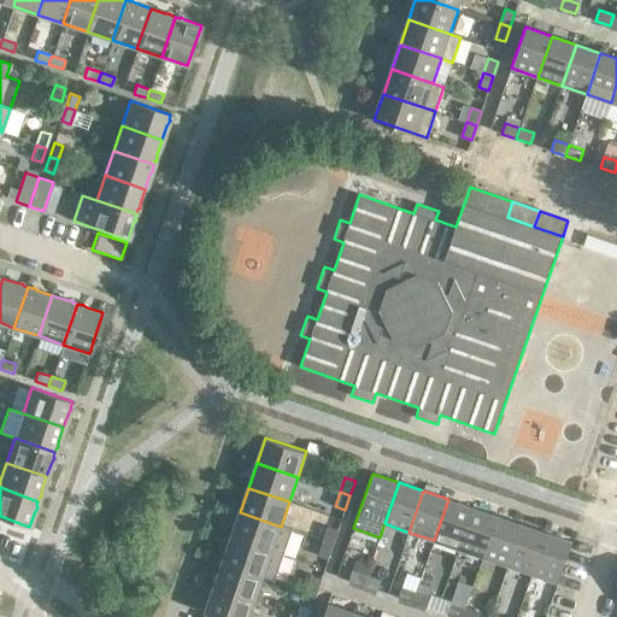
[(472,507),(448,499),(434,540),(458,548),(472,507)]
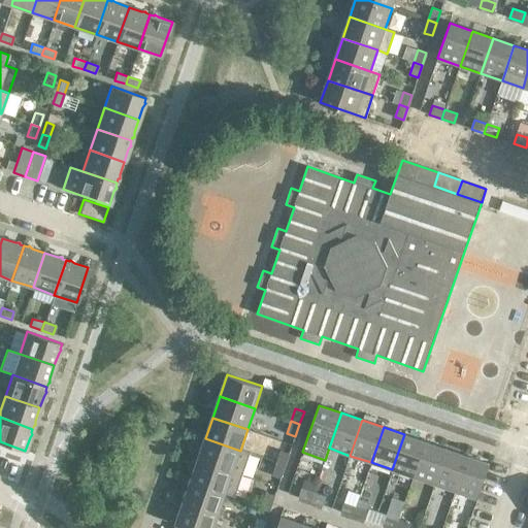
[(425,441),(404,434),(392,469),(414,476),(425,441)]
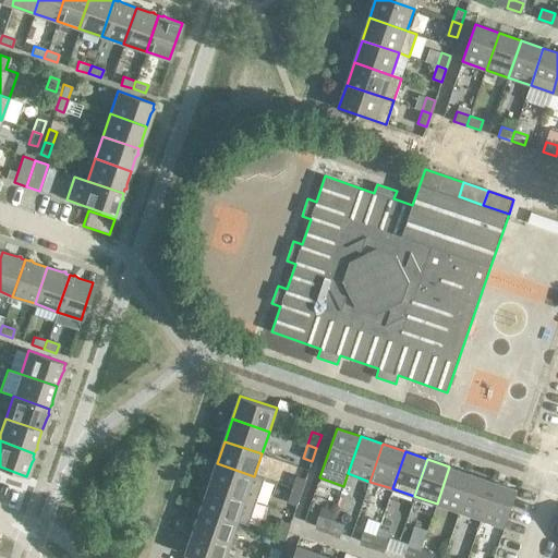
[(264,480),(254,476),(217,463),(209,486),(256,501),(264,480)]
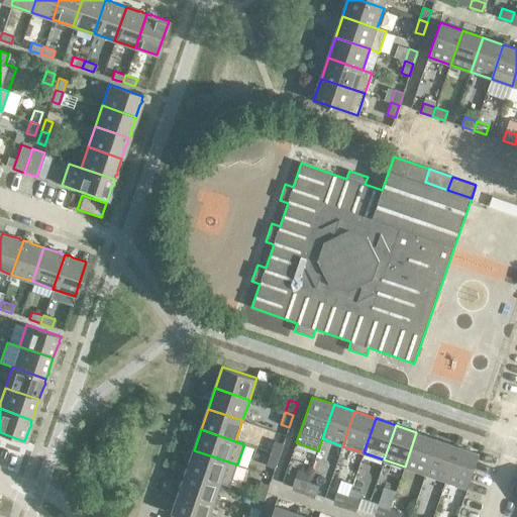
[(437,439),(416,432),(405,467),(425,474),(437,439)]
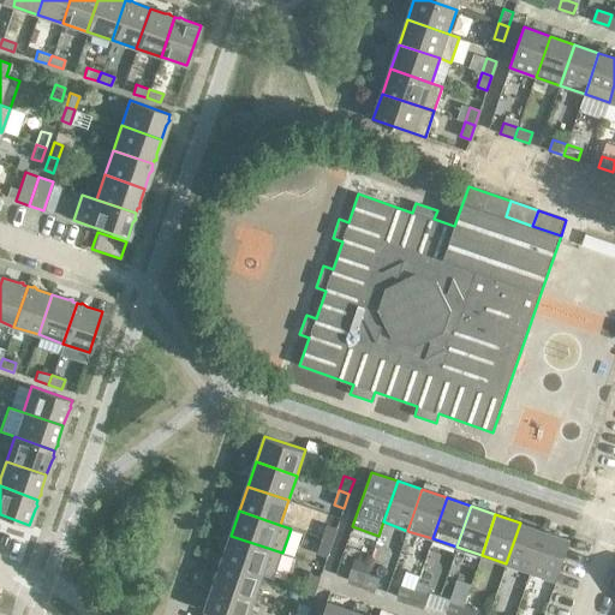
[(544,531),(520,523),(506,563),(531,572),(544,531)]
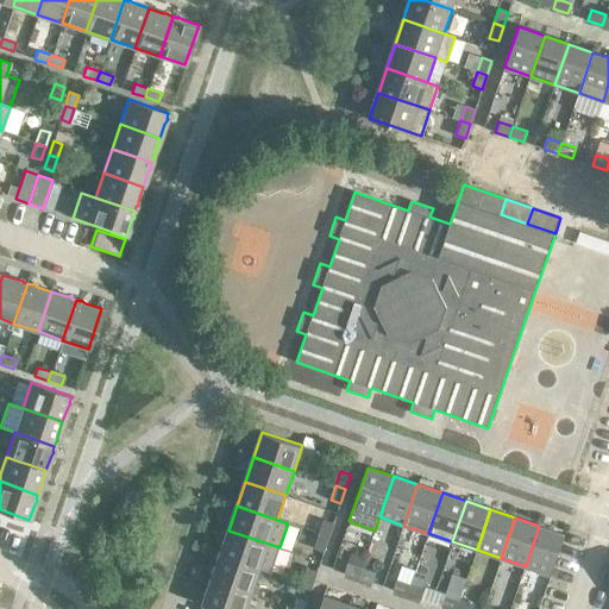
[(324,520),(319,534),(328,538),(334,523),(324,520)]
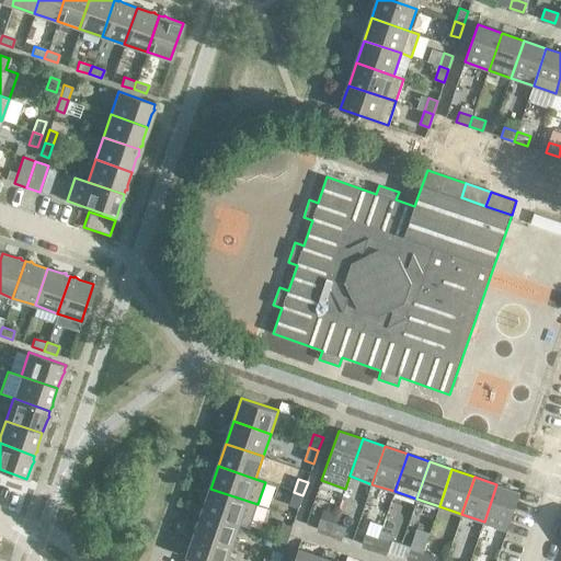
[(521,493),(496,484),(484,522),(507,530),(521,493)]
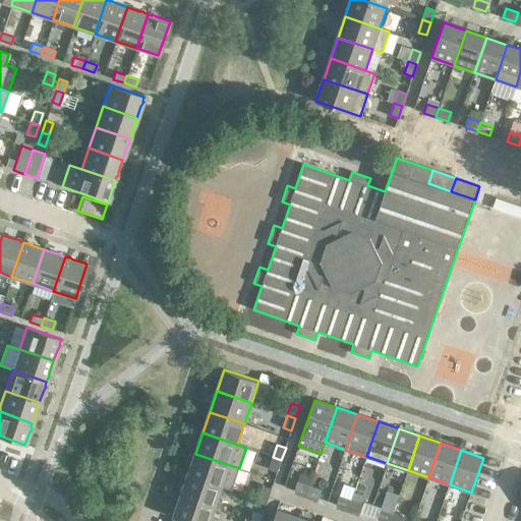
[(239,468),(195,454),(188,474),(223,486),(232,489),(239,468)]
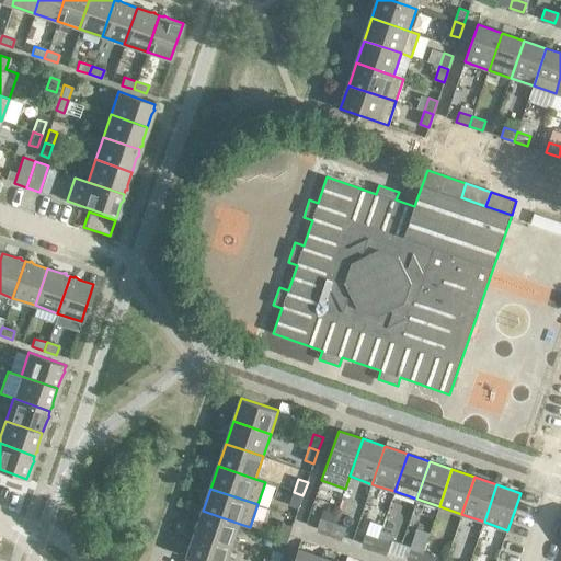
[(302,495),(294,492),(289,505),(298,508),(302,495)]
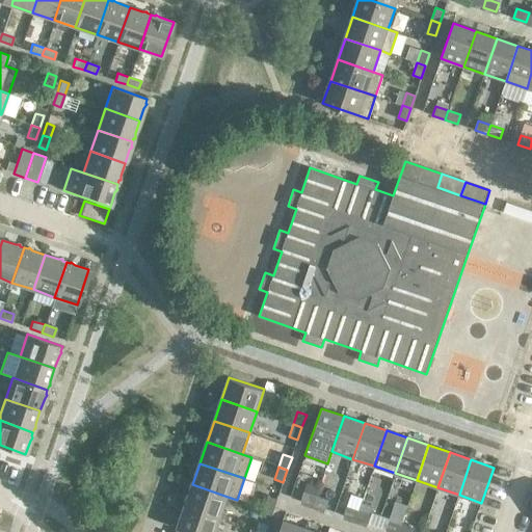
[(228,497),(192,484),(185,505),(220,517),(228,497)]
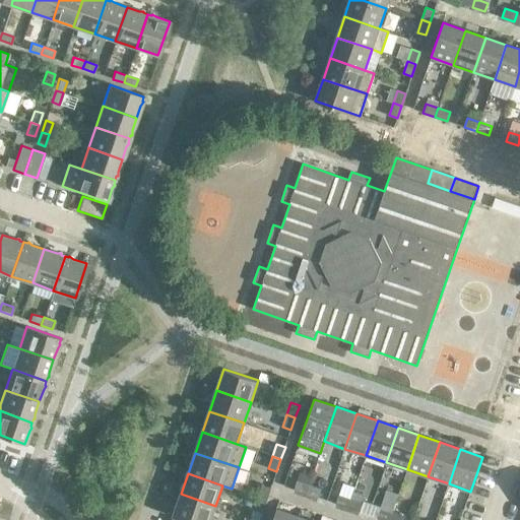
[(297,480),(294,490),(306,494),(309,484),(297,480)]
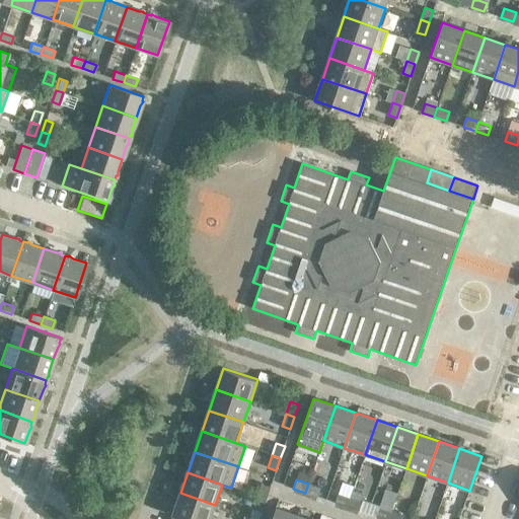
[(262,484),(257,496),(267,499),(271,487),(262,484)]
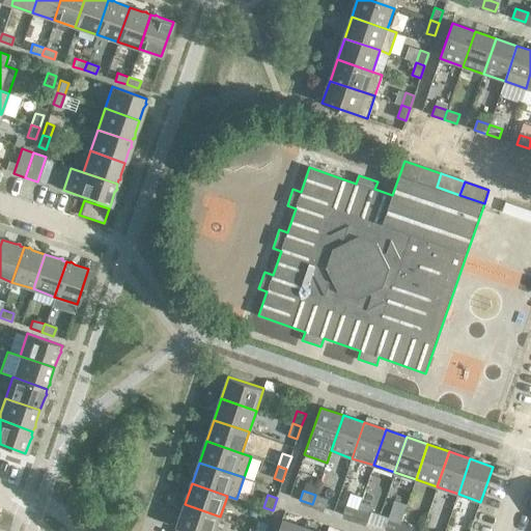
[(328,499),(315,495),(312,504),(325,508),(328,499)]
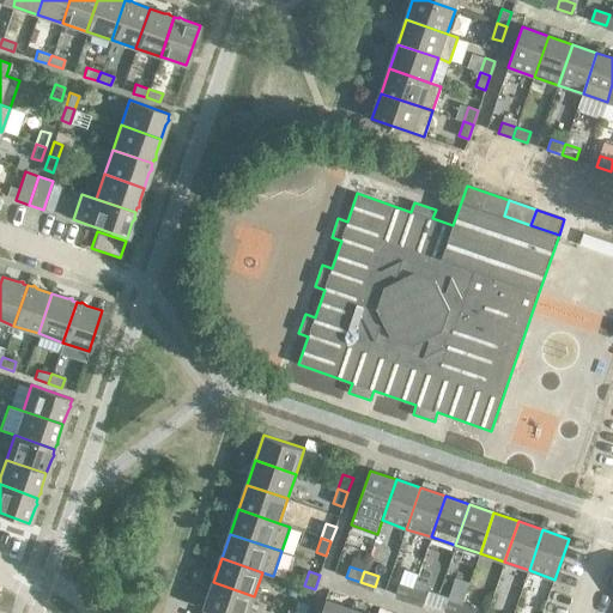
[(455,577),(448,600),(462,605),(469,582),(455,577)]
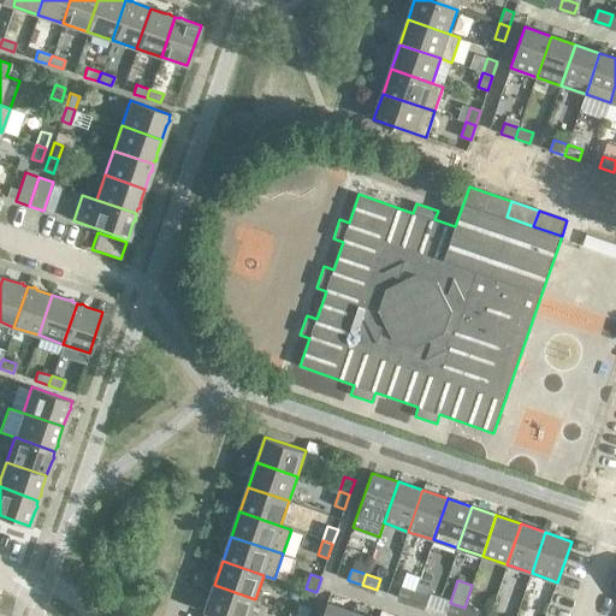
[(249,615),(255,599),(214,585),(205,611),(219,615),(249,615)]
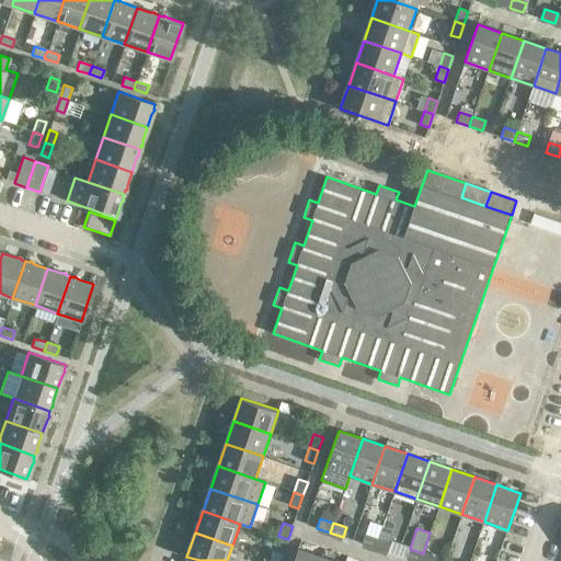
[(365,534),(362,544),(375,548),(378,538),(365,534)]
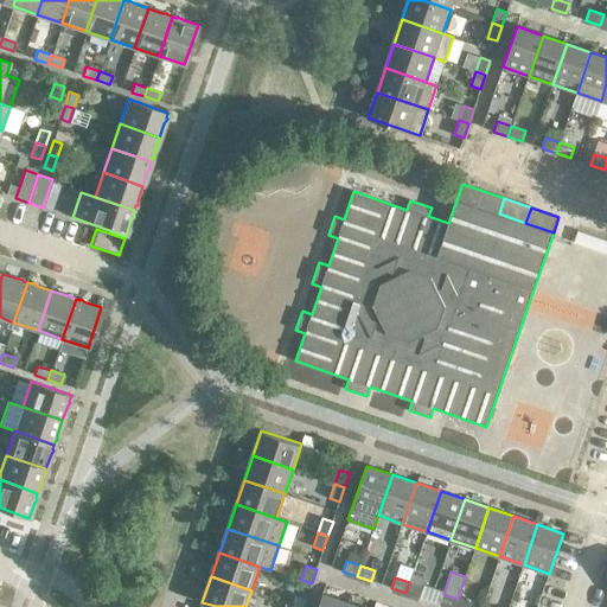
[(312,583),(301,580),(296,595),(306,599),(312,583)]
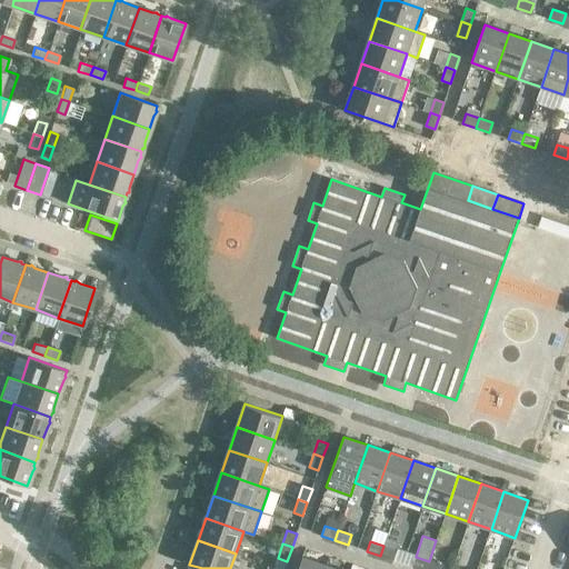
[(397,550),(383,546),(380,556),(393,560),(397,550)]
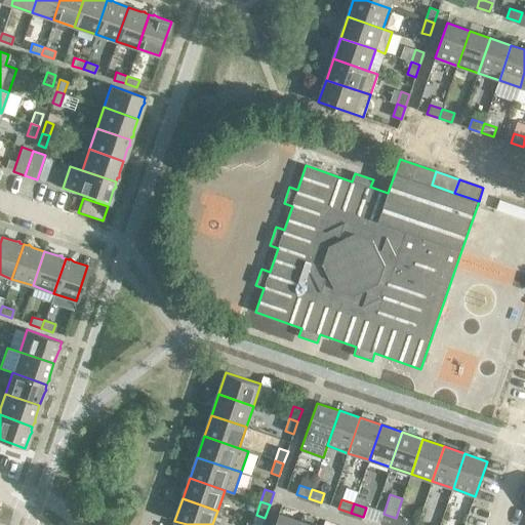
[(275,524),(299,524),(301,521),(279,514),(275,524)]
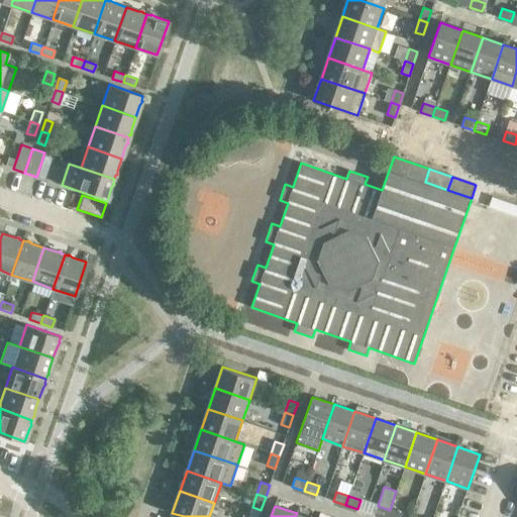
[(378,506),(375,515),(382,516),(387,516),(390,510),(378,506)]
